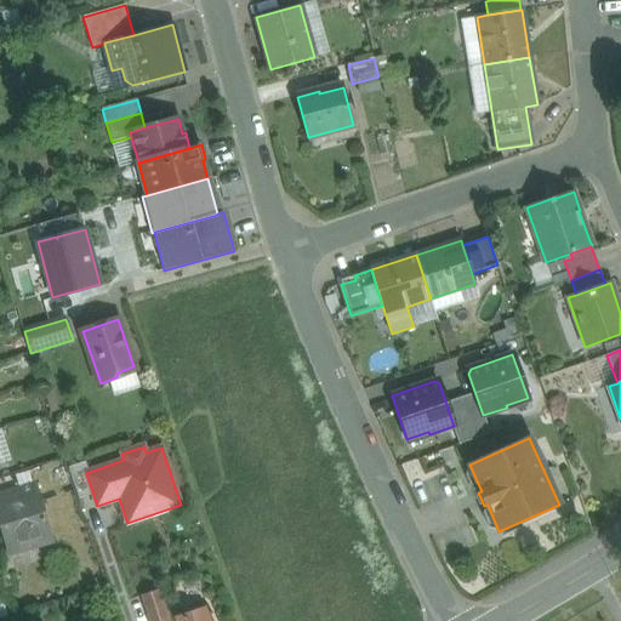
[(34,483),(20,488),(24,501),(0,508),(0,520),(10,552),(51,539),(34,483)]
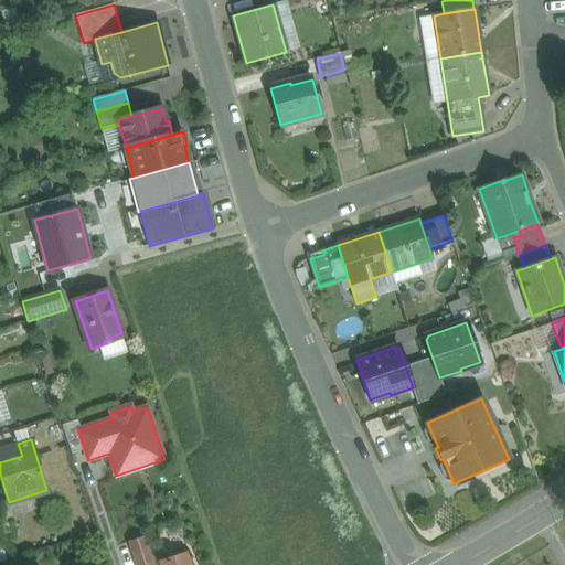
[(146,536),(128,543),(136,564),(152,564),(155,564),(146,536)]
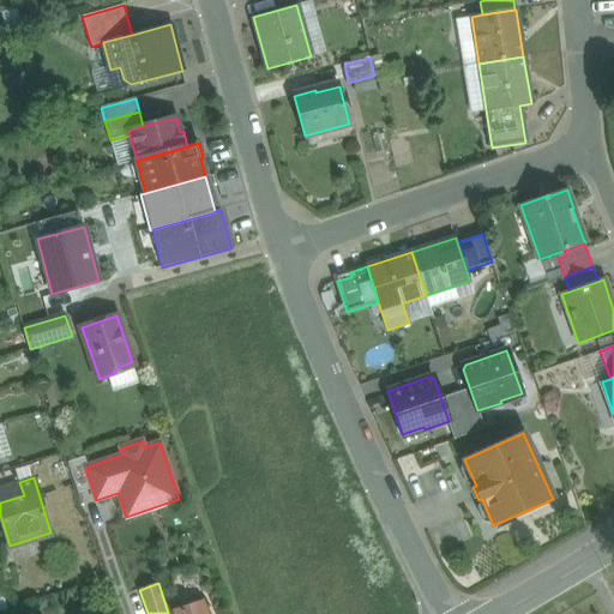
[(208,613),(204,601),(174,611),(174,613),(208,613)]
